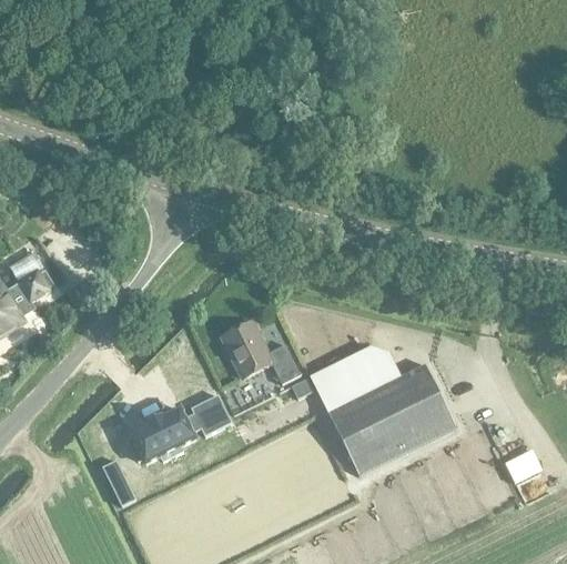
[(2,334),(22,321),(17,311),(24,306),(22,302),(28,299),(30,300),(49,289),(37,270),(18,281),(21,288),(7,296),(0,284),(0,335),(1,335),(2,334)]
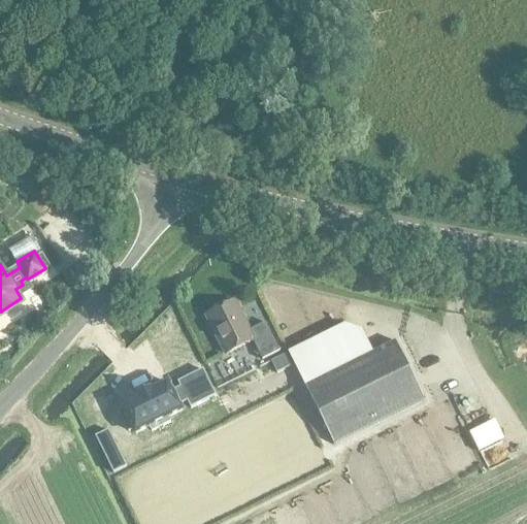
[(278,348),(264,319),(248,327),(233,298),(205,312),(225,350),(252,337),(261,356),(278,348)]
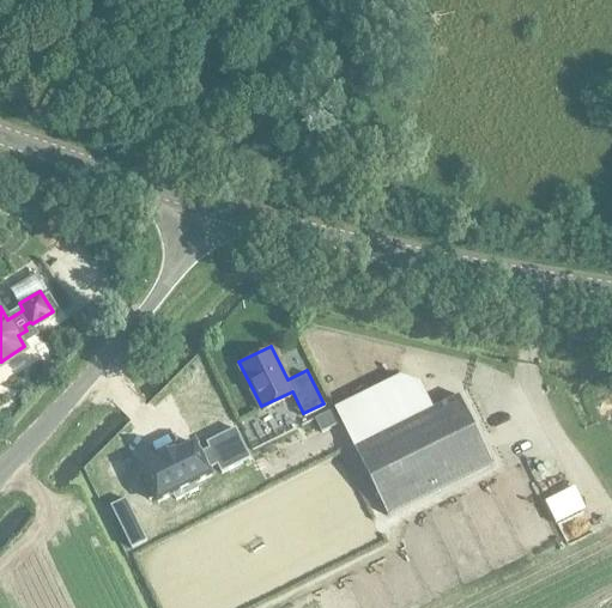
[(458,391),(431,405),(418,378),(400,372),(333,405),(387,511),(491,460),(458,391)]
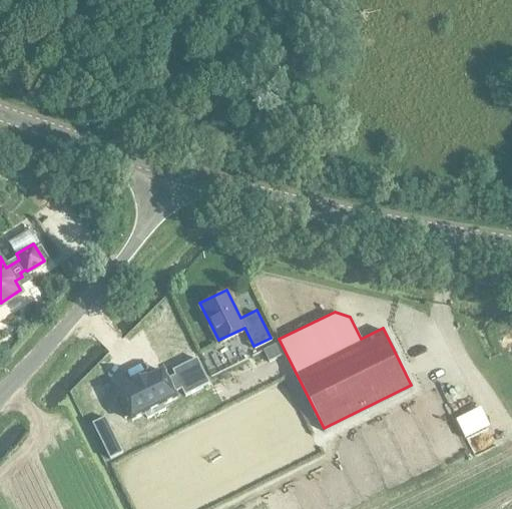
[(119,396),(115,398),(123,415),(128,413),(130,418),(144,411),(146,415),(164,406),(161,402),(162,402),(175,395),(173,390),(180,386),(184,393),(208,381),(195,356),(171,368),(174,373),(166,377),(161,368),(148,375),(146,376),(132,383),(117,391),(118,394),(119,396)]
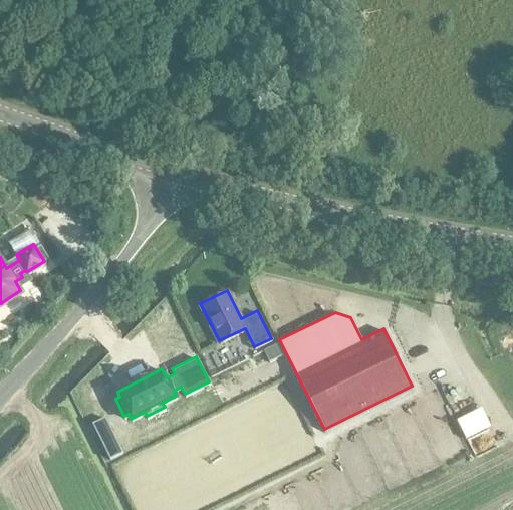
[(481,403),(456,415),(465,433),(489,422),(481,403)]
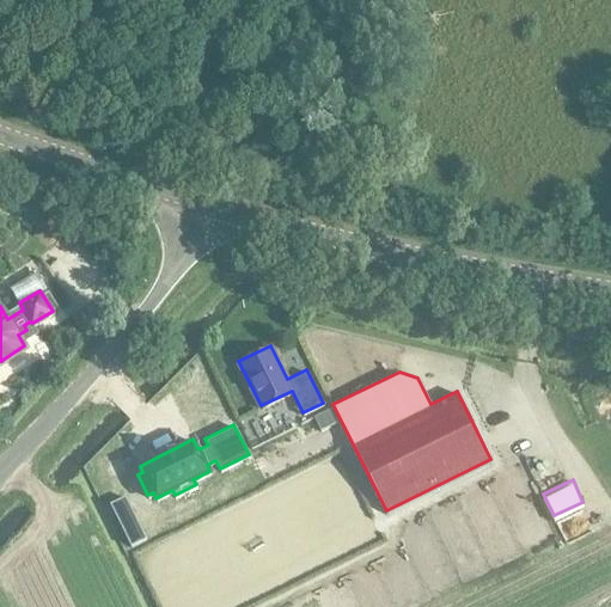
[(124,494),(109,502),(130,544),(146,535),(124,494)]
